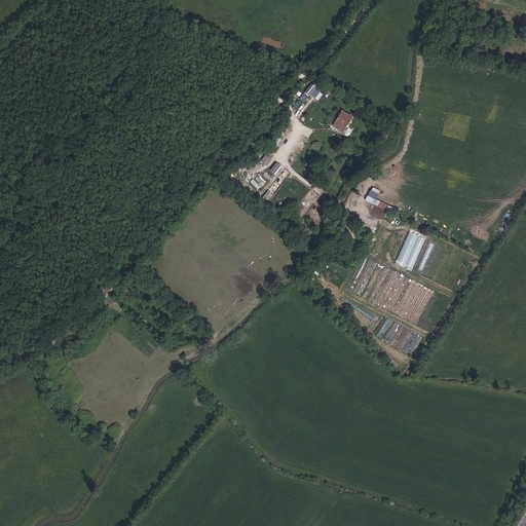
[(305,90),(317,101),(323,92),(310,83),(305,90)]
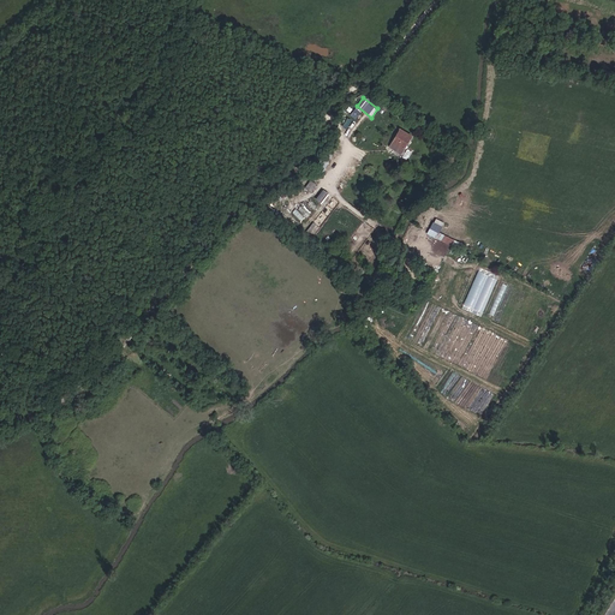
[(351,114),(356,118),(360,112),(356,108),(351,114)]
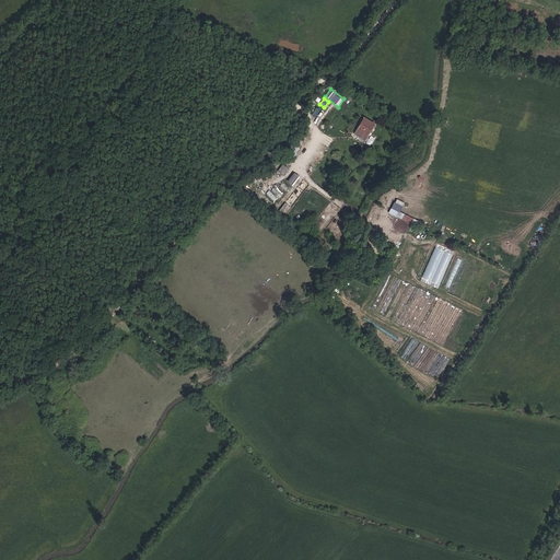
[(363,116),(352,133),(364,140),(371,129),(372,129),(376,124),(363,116)]
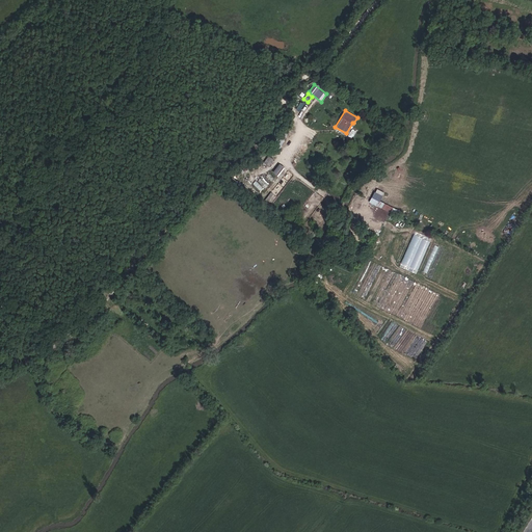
[(281,151),(289,126),(281,124),(272,149),(281,151)]
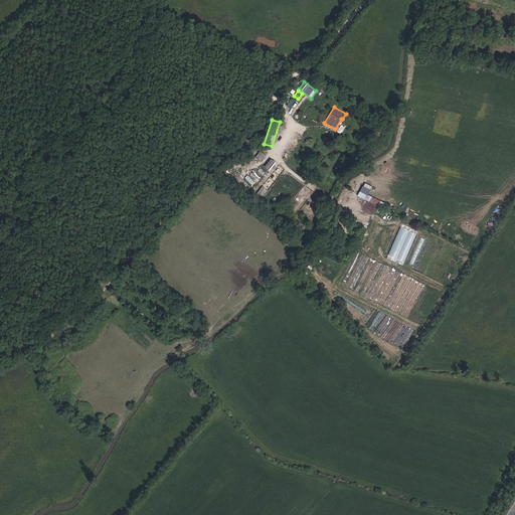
[(262,161),(266,154),(260,150),(255,157),(262,161)]
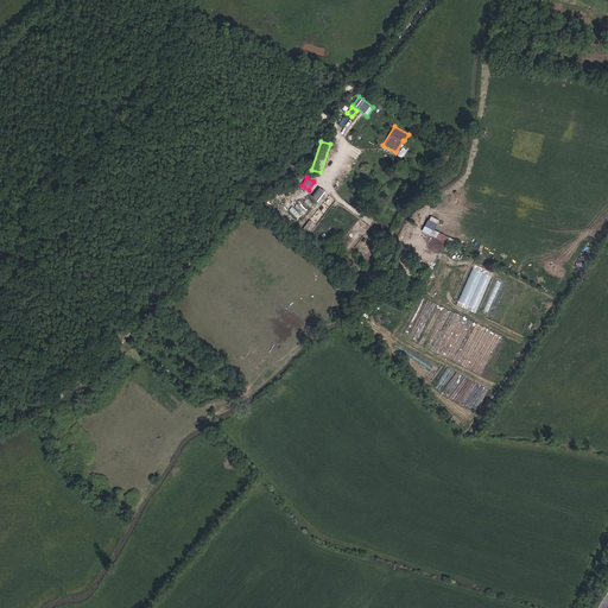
[(317,201),(324,191),(318,187),(311,197),(317,201)]
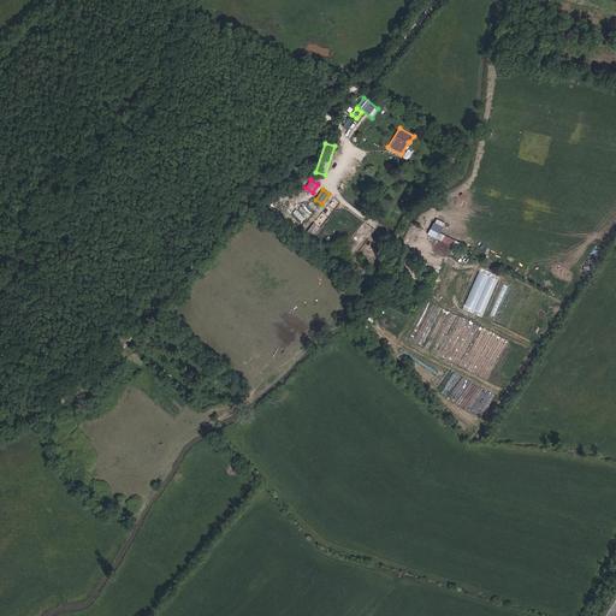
[(434,218),(427,235),(457,248),(460,242),(440,234),(445,223),(434,218)]
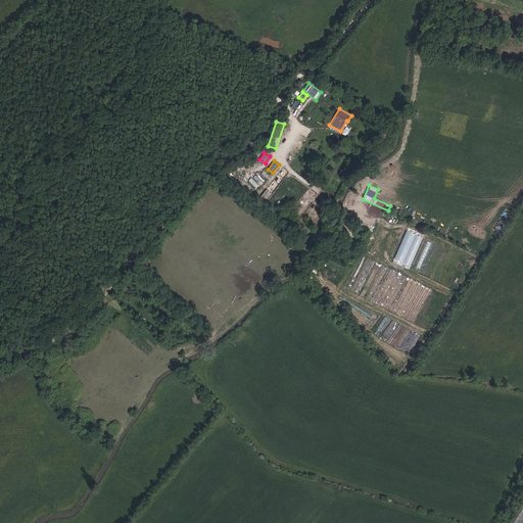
[(267,188),(260,196),(267,200),(273,193),(267,188)]
